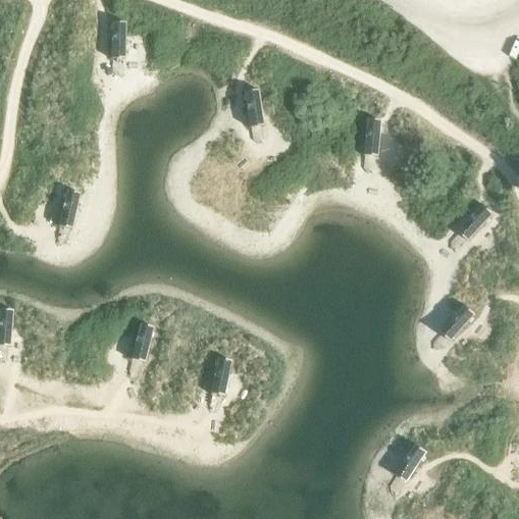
[(112,20),(111,56),(118,56),(124,56),(124,37),(125,20),(112,20)]
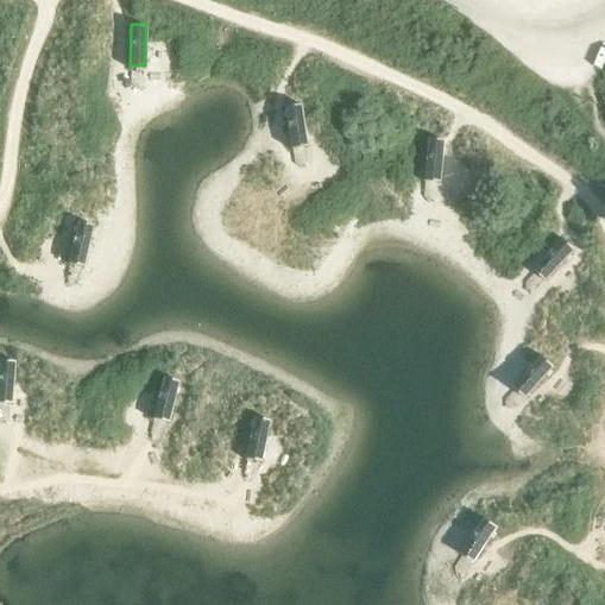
[(302,102),(285,105),(291,145),(307,144),(302,102)]
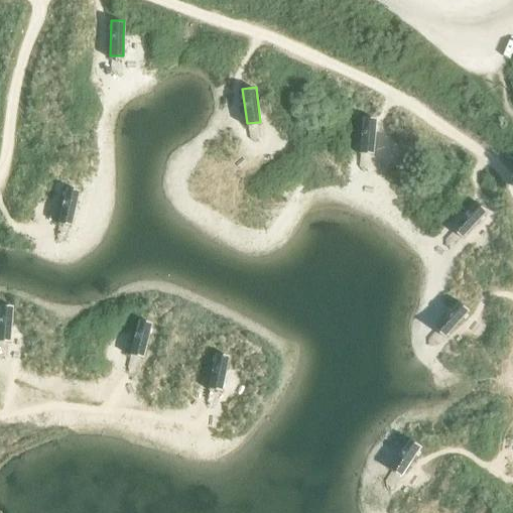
[(362,117),(359,151),(373,152),(375,123),(376,118),(364,117),(362,117)]
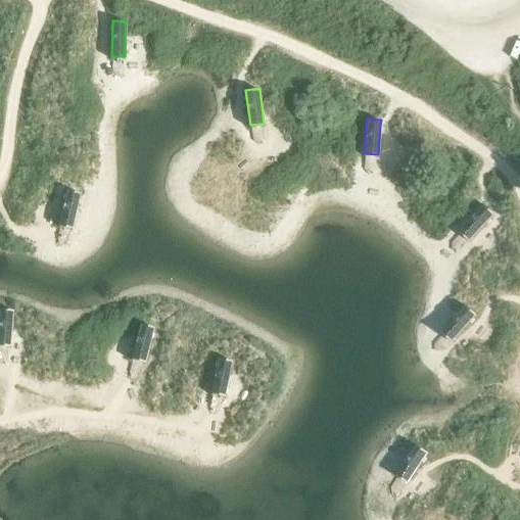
[(67,188),(59,223),(73,226),(81,191),(67,188)]
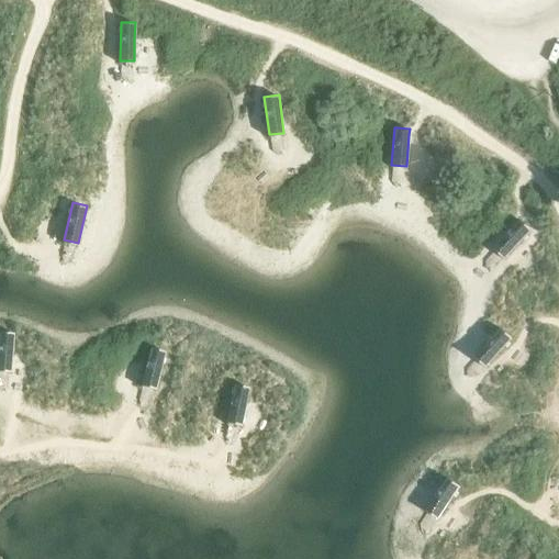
[(522,217),(496,245),(507,256),(534,227),(522,217)]
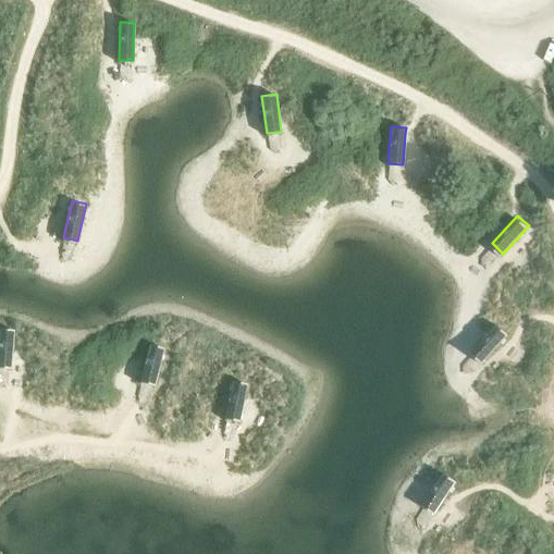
[(475,351),(474,352),(476,355),(484,362),(511,334),(500,323),(475,351)]
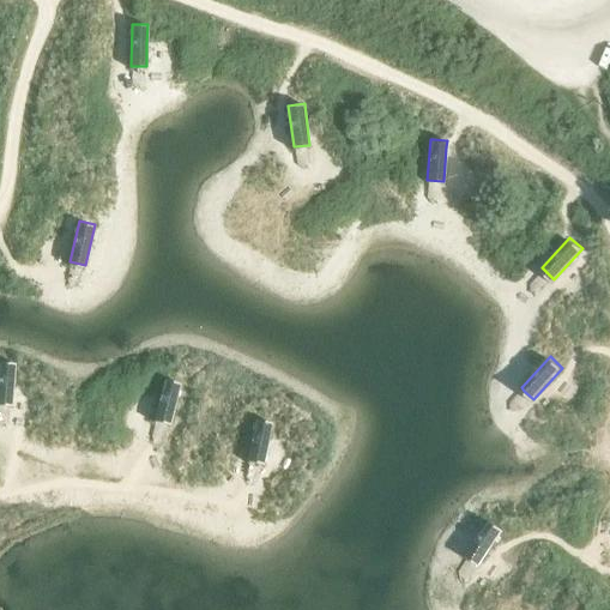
[(0,361),(0,402),(13,403),(17,362),(0,361)]
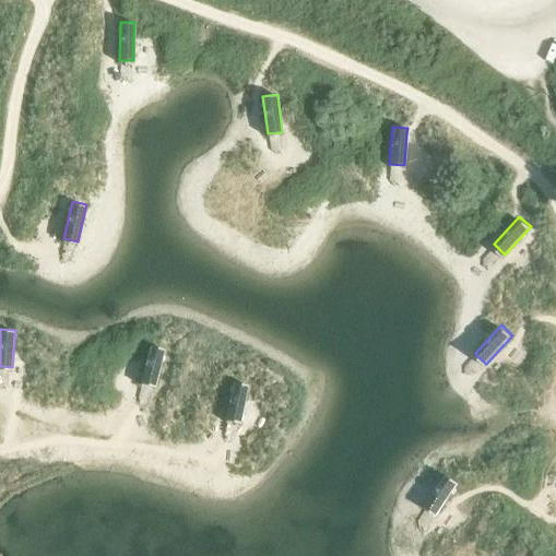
[(150,344),(140,380),(154,385),(164,347),(150,344)]
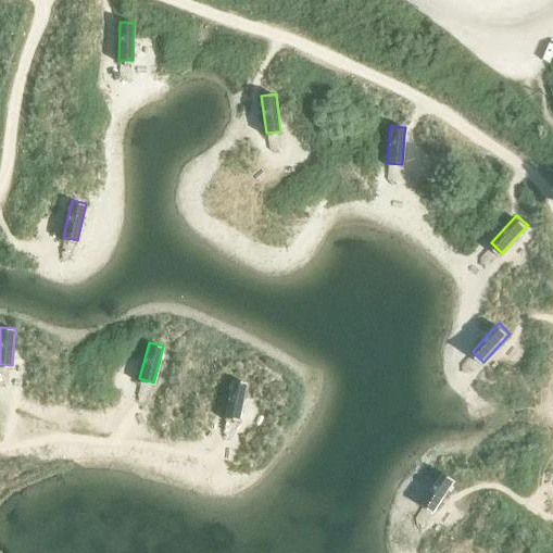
[(233,379),(226,416),(239,418),(247,381),(233,379)]
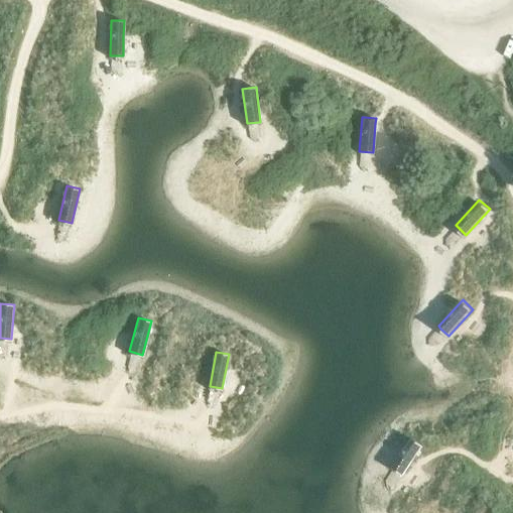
[(412,436),(393,466),(404,473),(423,443),(412,436)]
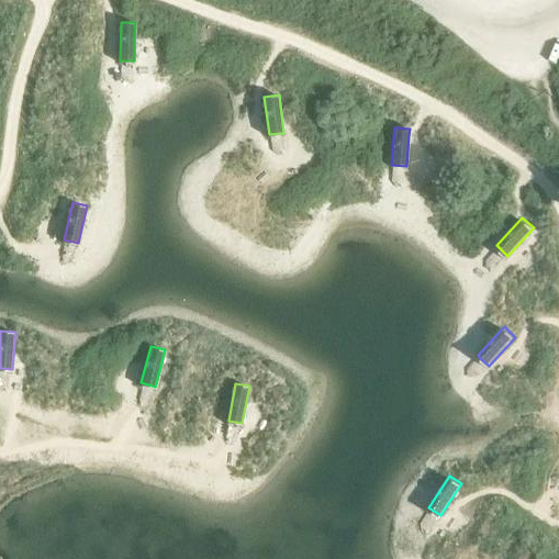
All buildings are outlined.
